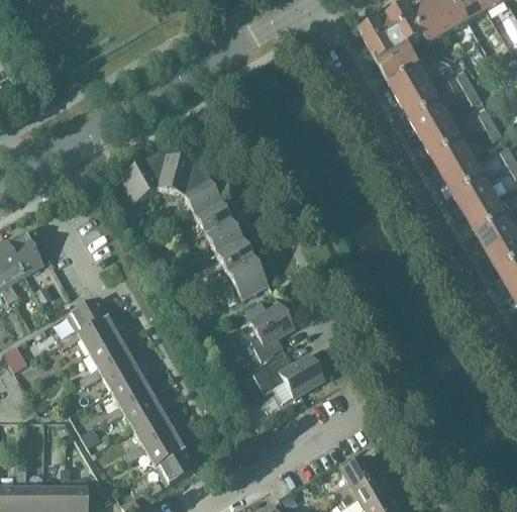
[(468,22),(454,0),(432,0),(430,1),(448,33),(468,22)]
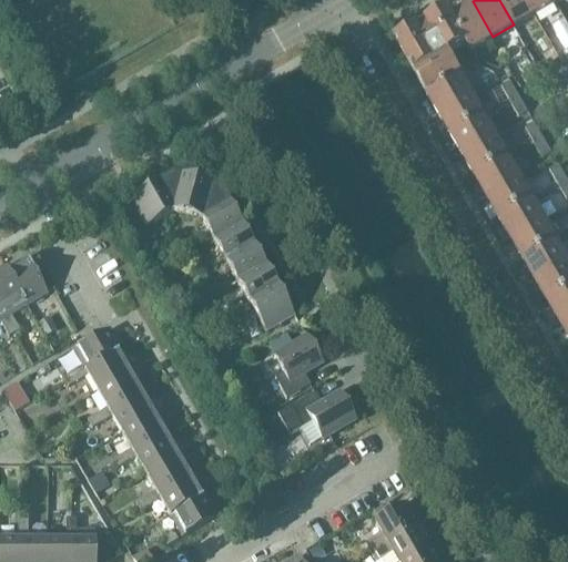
[(535,12),(527,0),(499,0),(514,24),(535,12)]
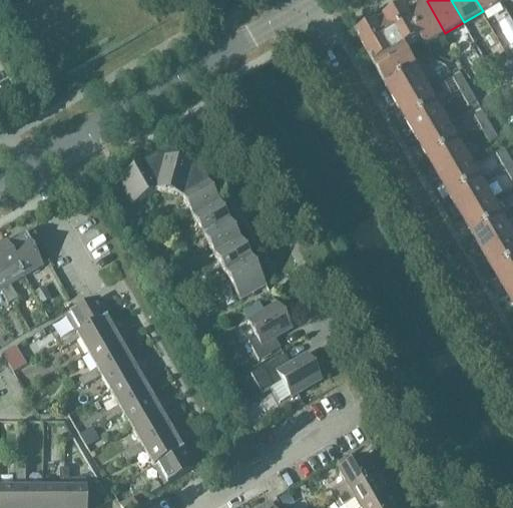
[(502,0),(476,0),(483,11),(502,0)]
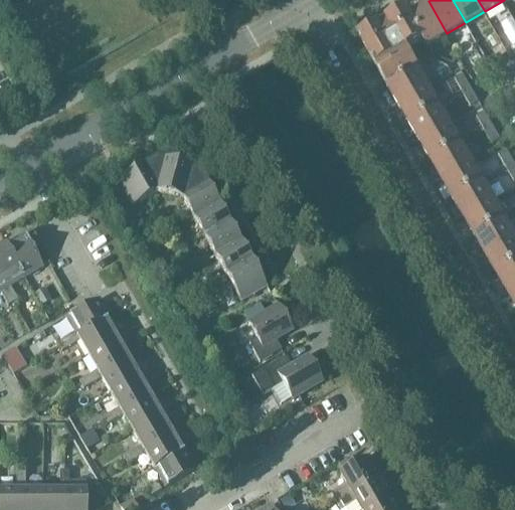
[(428,1),(410,12),(424,37),(423,37),(427,44),(447,33),(428,1)]
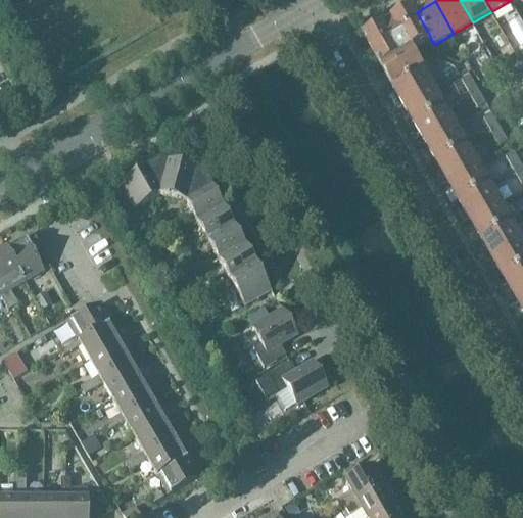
[(413,5),(364,34),(393,84),(425,65),(415,47),(430,38),(431,38),(417,12),(413,5)]
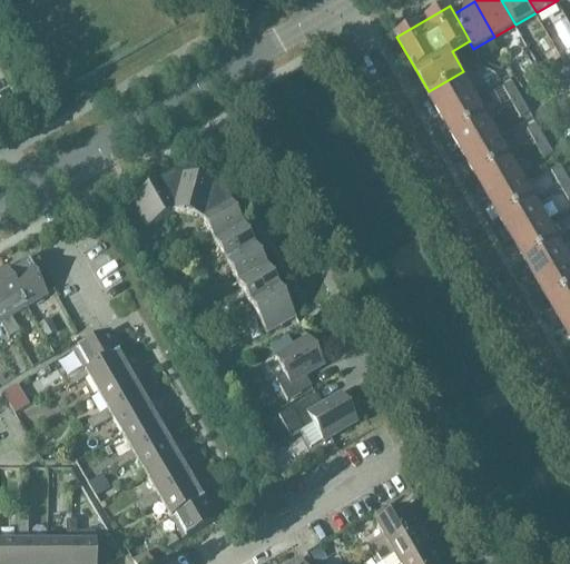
[(539,65),(544,73),(559,65),(553,56),(539,65)]
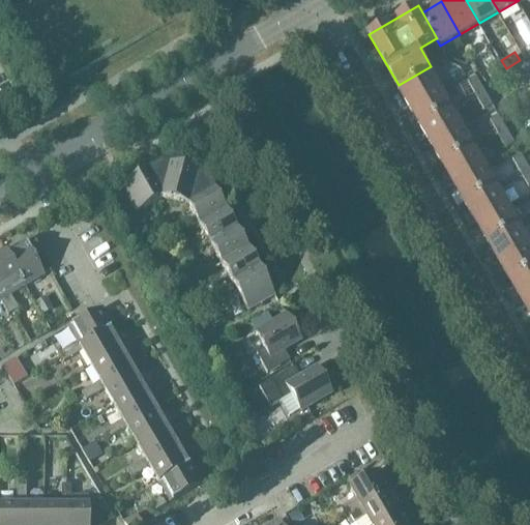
[(506,68),(501,60),(487,68),(492,77),(506,68)]
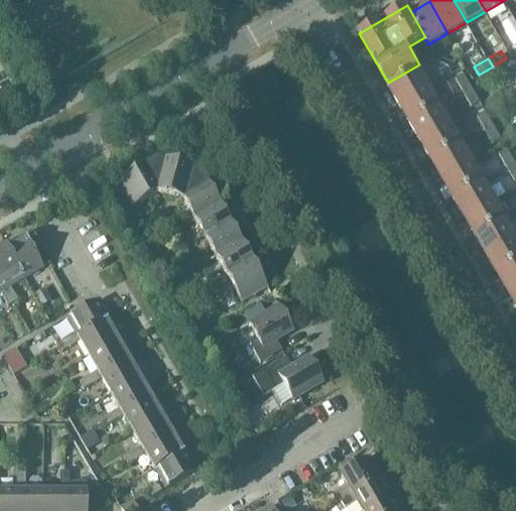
[(399,102),(430,84),(419,65),(388,83),(399,102)]
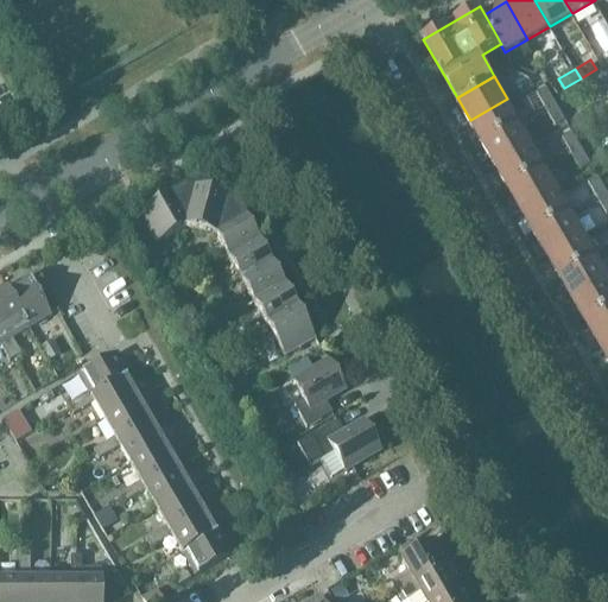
[(546,106),(556,100),(546,84),(537,90),(546,106)]
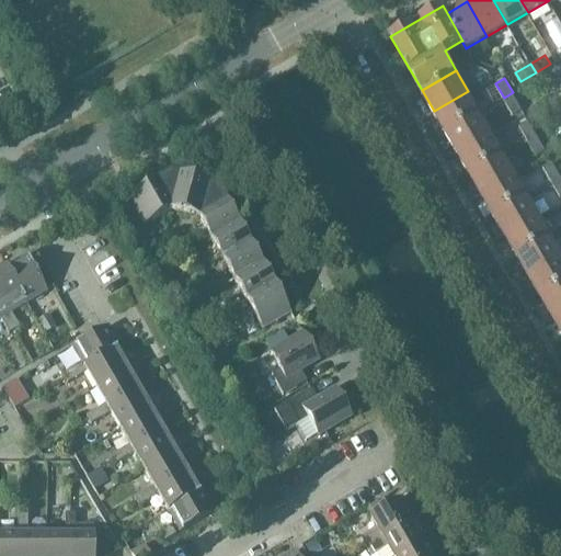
[(468,91),(434,111),(446,132),(480,112),(468,91)]
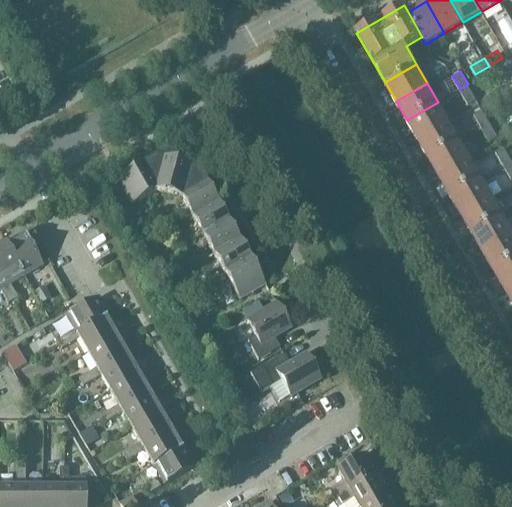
[(468,84),(460,89),(468,103),(476,98),(468,84)]
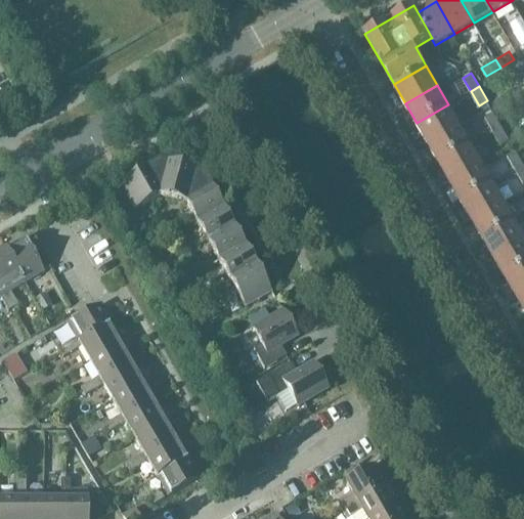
[(448,104),(417,123),(428,141),(460,123),(448,104)]
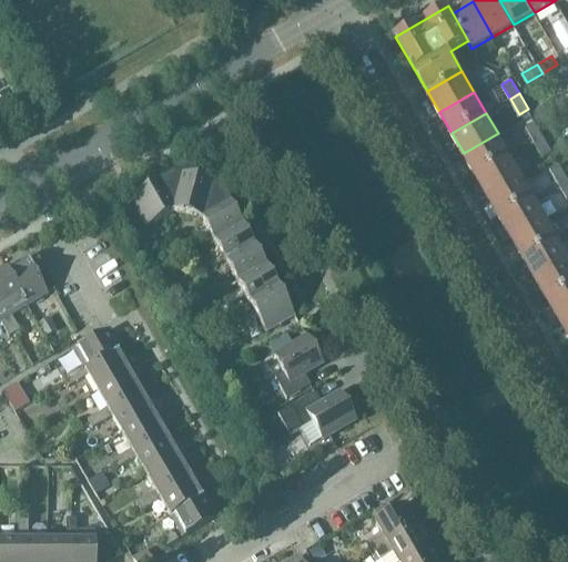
[(535,140),(544,135),(535,120),(526,125),(535,140)]
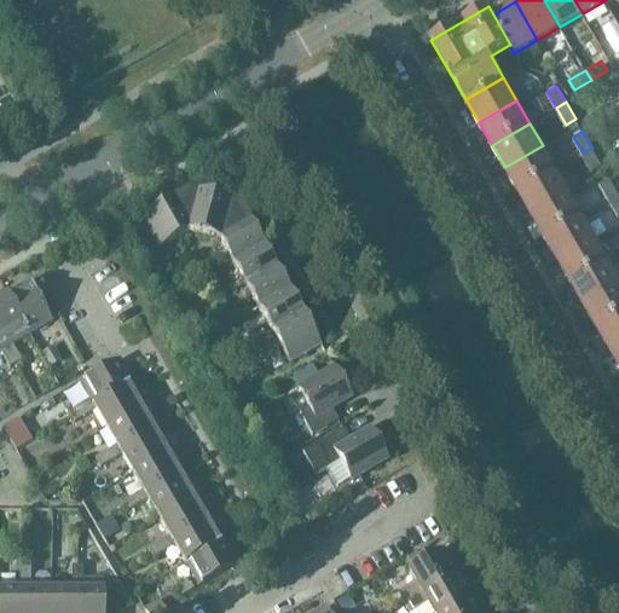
[(518,190),(556,168),(543,145),(505,167),(518,190)]
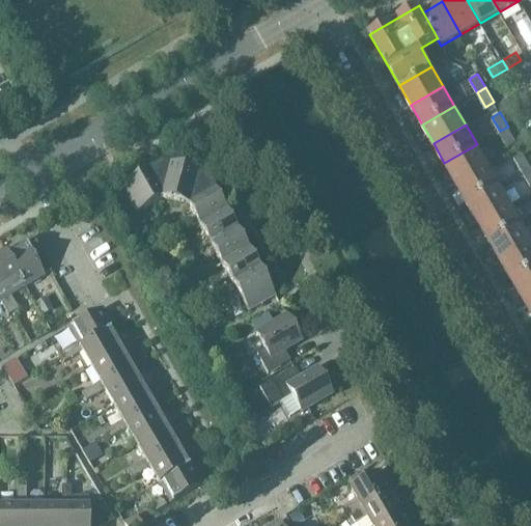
[(508,127),(500,131),(508,145),(515,140),(508,127)]
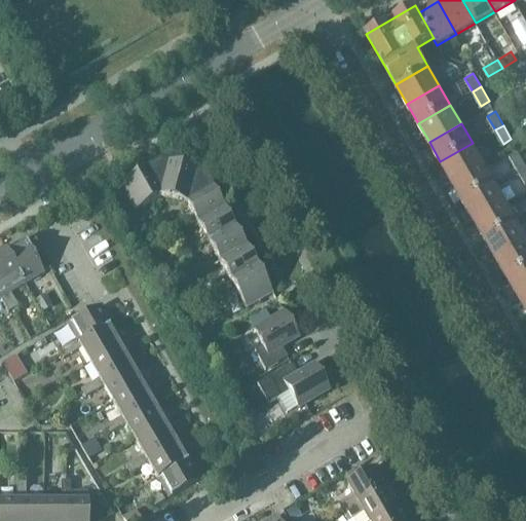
[(451,181),(483,162),(473,143),(440,161),(451,181)]
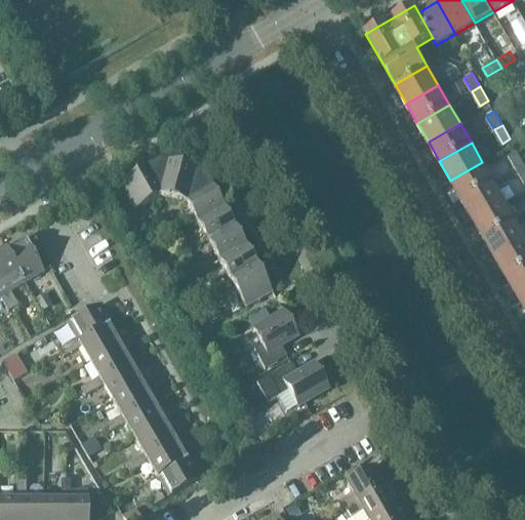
[(516,168),(524,163),(517,150),(509,154),(516,168)]
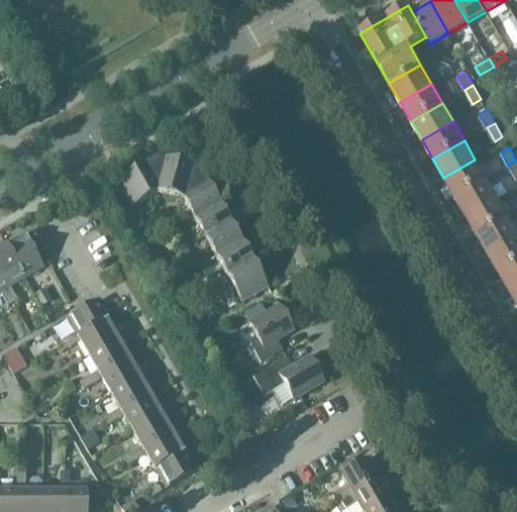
[(179,160),(174,159),(173,161),(157,156),(140,165),(156,191),(170,195),(179,160)]
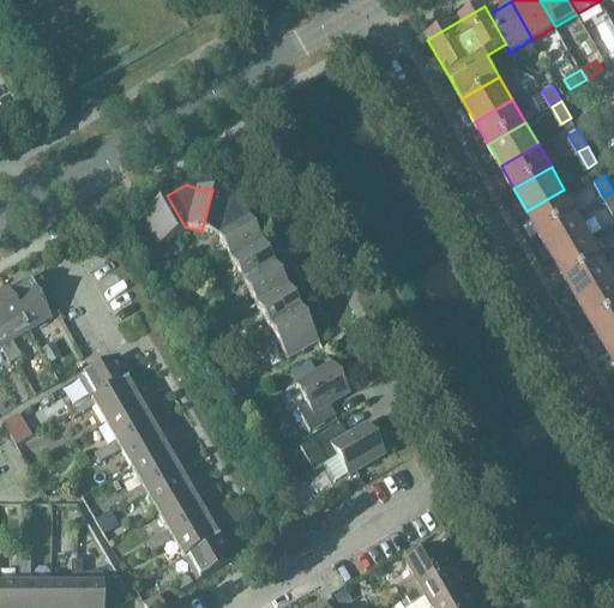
[(216,187),(215,191),(212,190),(202,232),(217,235),(248,217),(238,199),(217,194),(220,188),(216,187)]
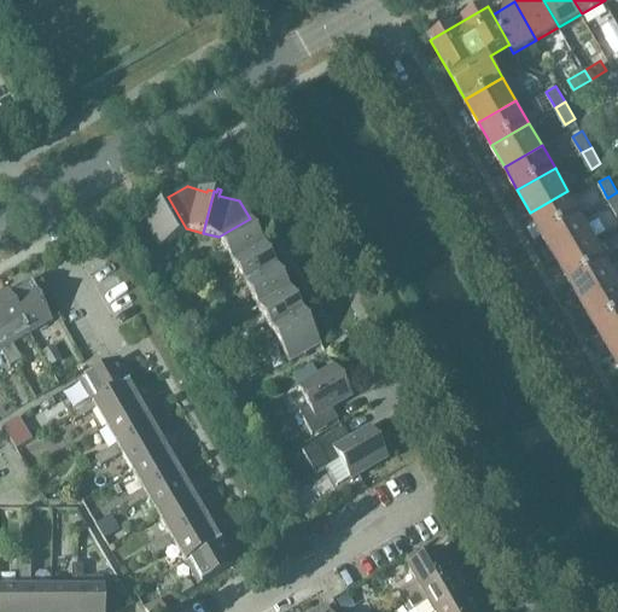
[(543,235),(581,214),(567,191),(530,213),(543,235)]
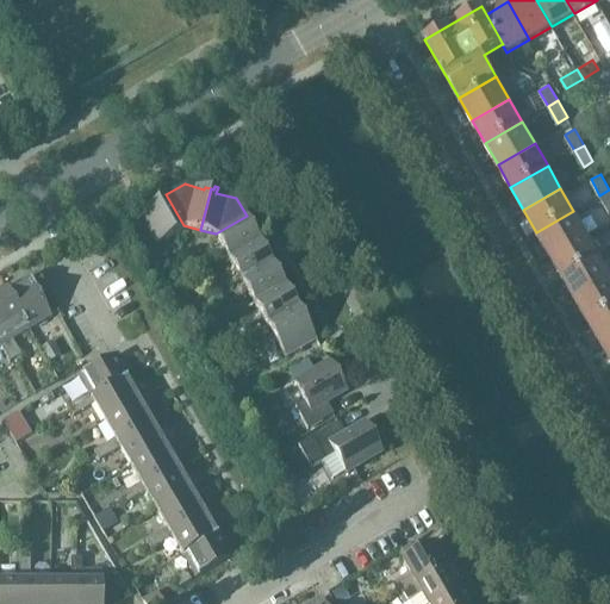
[(609,191),(609,190),(599,195),(609,211),(609,191)]
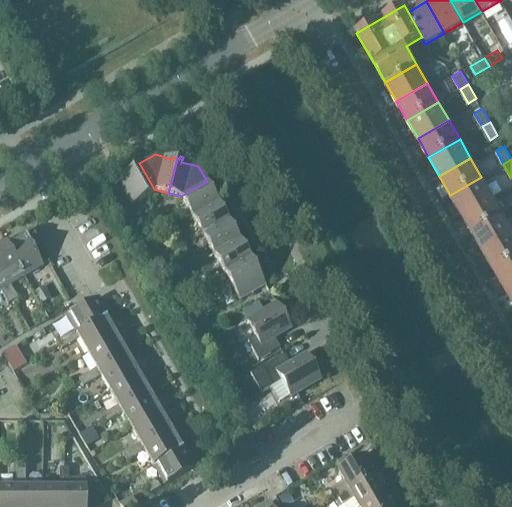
[(136,200),(154,189),(139,163),(121,174),(124,181),(128,187),(132,193),(136,200)]
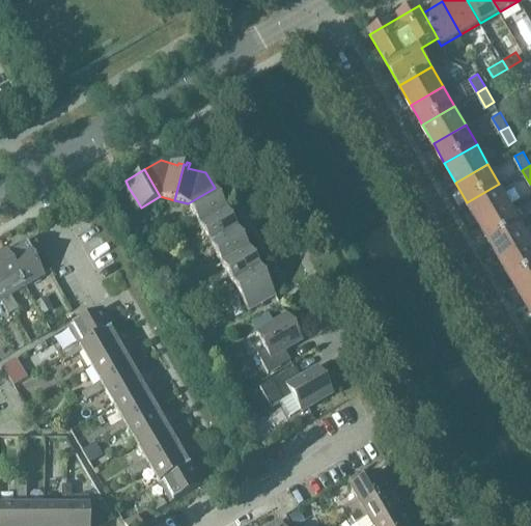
[(121,192),(129,188),(126,181),(117,186),(121,192)]
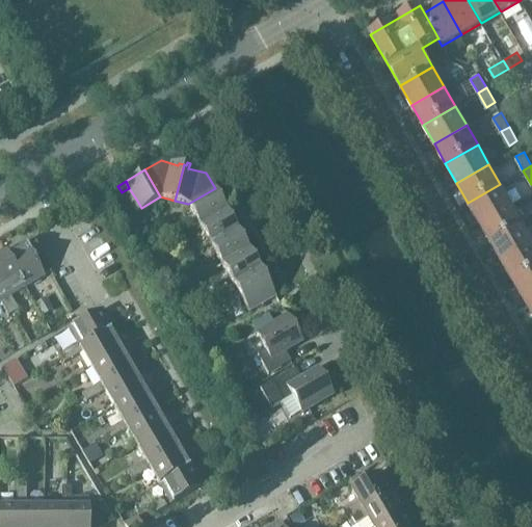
[(479,221),(511,203),(500,184),(468,203),(479,221)]
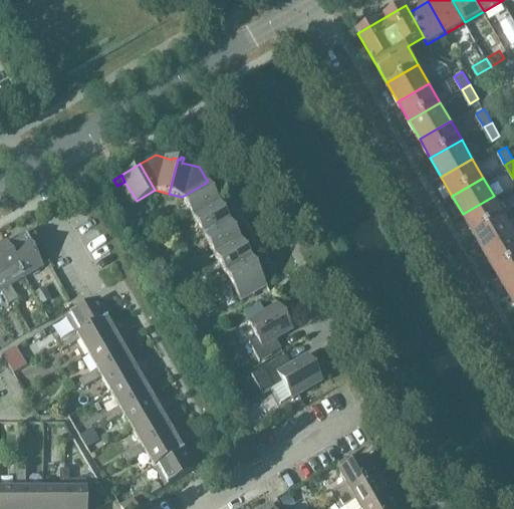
[(117,186),(120,192),(129,188),(124,182),(117,186)]
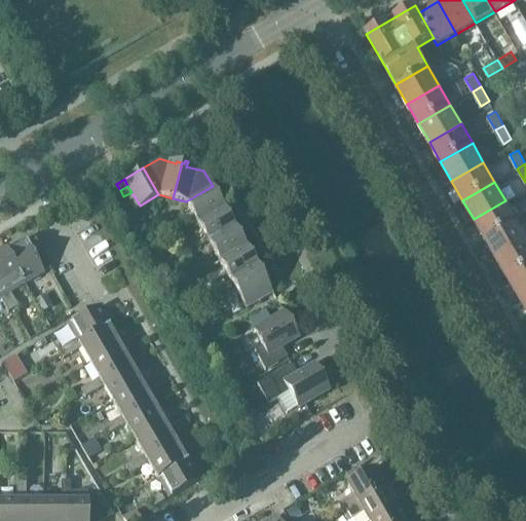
[(186,201),(197,221),(224,206),(213,186),(186,201)]
